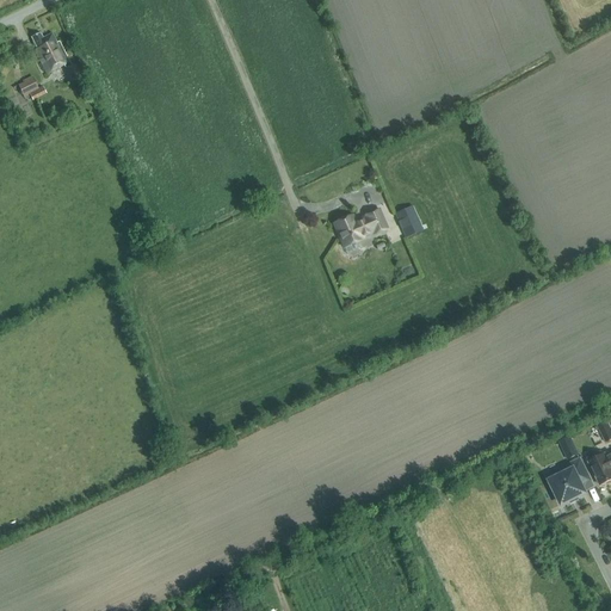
[(47,75),(63,66),(69,63),(60,43),(57,44),(53,35),(44,39),(41,34),(32,38),(38,49),(35,50),(47,75)]
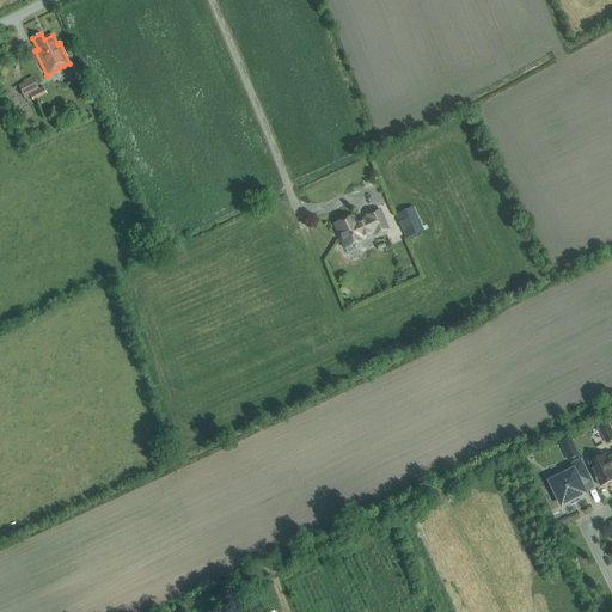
[(65,69),(72,83),(81,77),(75,65),(71,67),(69,63),(63,66),(66,69),(65,69)]
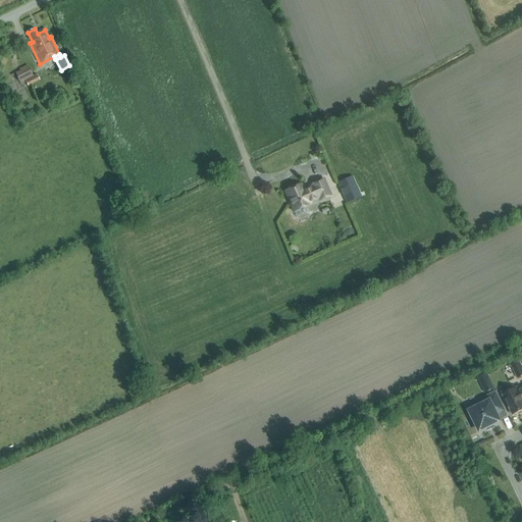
[(28,66),(20,70),(20,71),(15,74),(20,84),(33,77),(28,66)]
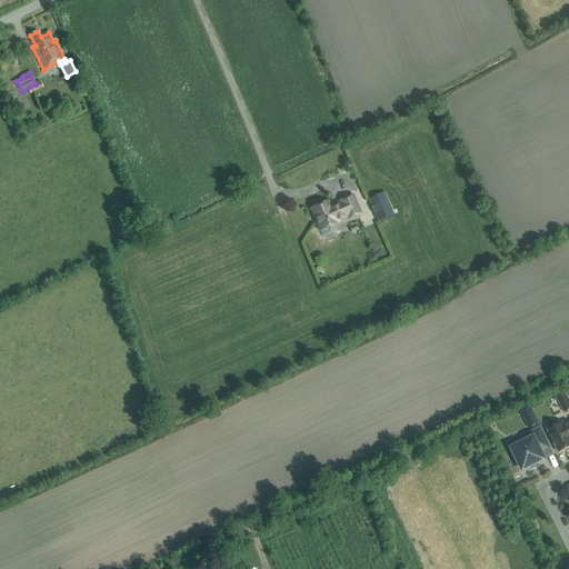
[(320,231),(338,223),(337,221),(347,217),(348,219),(360,213),(352,196),(340,201),(341,202),(329,208),(327,201),(312,208),(316,217),(315,217),(320,231)]
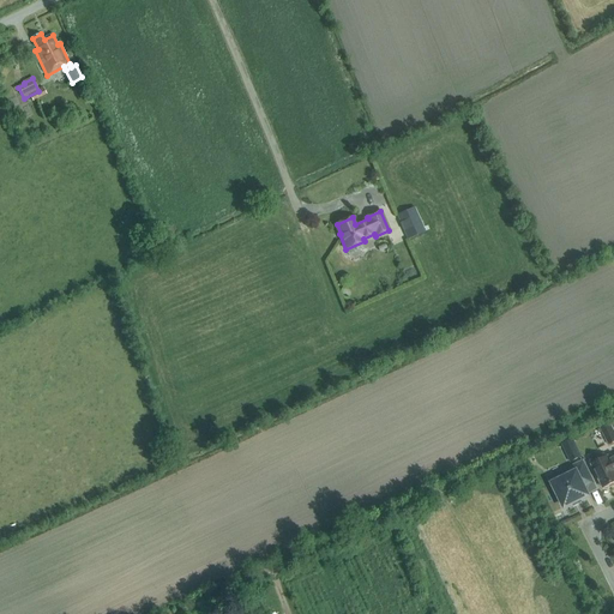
[(404,232),(408,240),(426,232),(422,223),(404,232)]
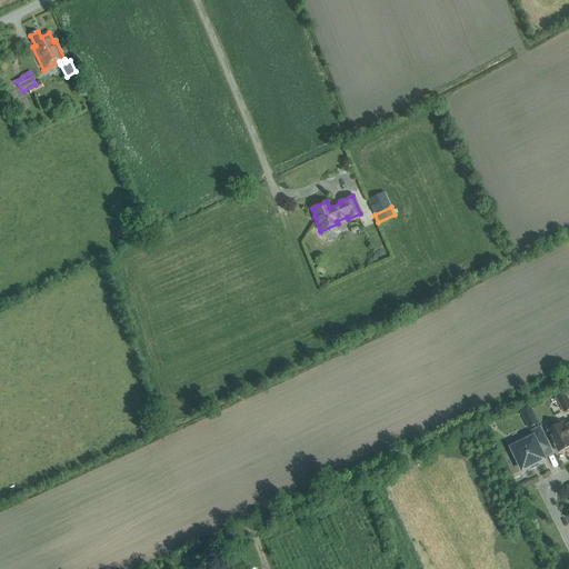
[(563,413),(568,410),(568,398),(566,392),(556,397),(563,413)]
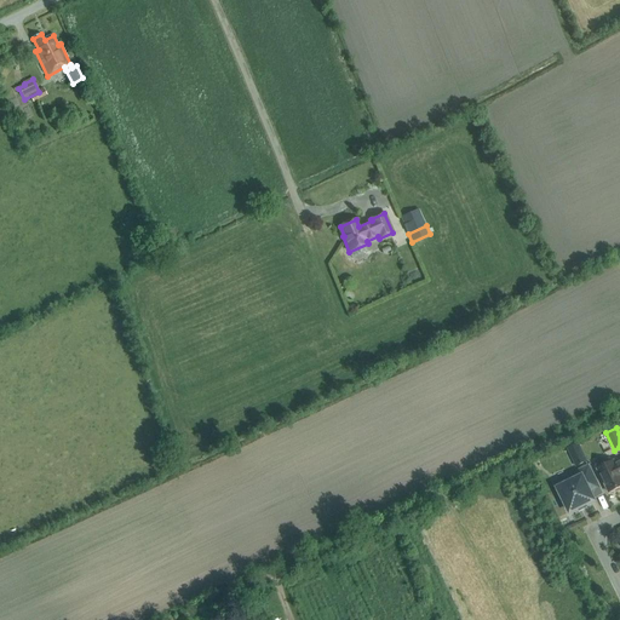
[(567,449),(577,468),(589,461),(579,443),(567,449)]
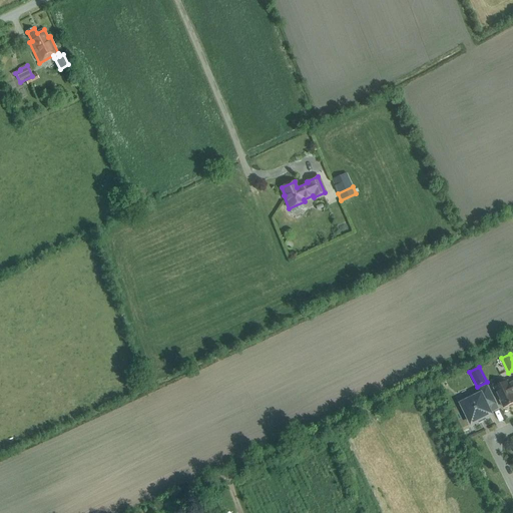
[(504,408),(512,403),(512,381),(509,384),(508,382),(506,382),(505,380),(494,385),(495,388),(494,388),(504,408)]
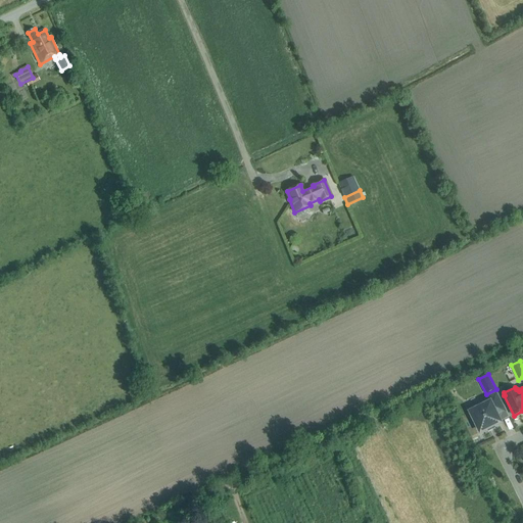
[(505,411),(496,394),(471,407),(473,411),(471,412),(481,432),(501,422),(497,414),(505,411)]
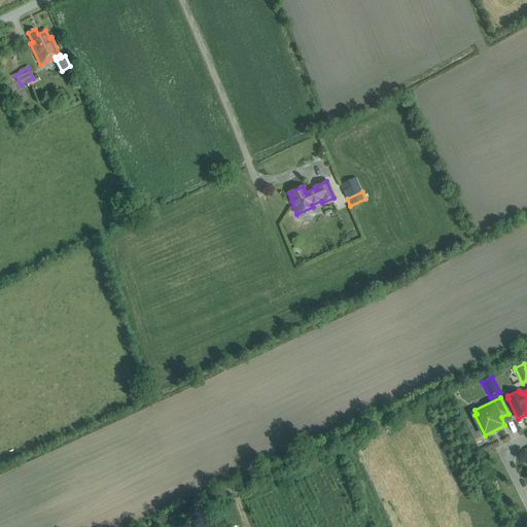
All buildings are outlined.
